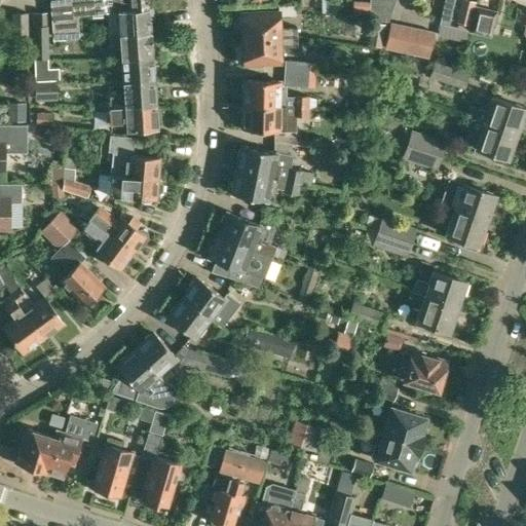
[(49,0),(52,36),(79,35),(78,14),(107,12),(109,36),(151,34),(149,9),(152,8),(151,0),(49,0)]
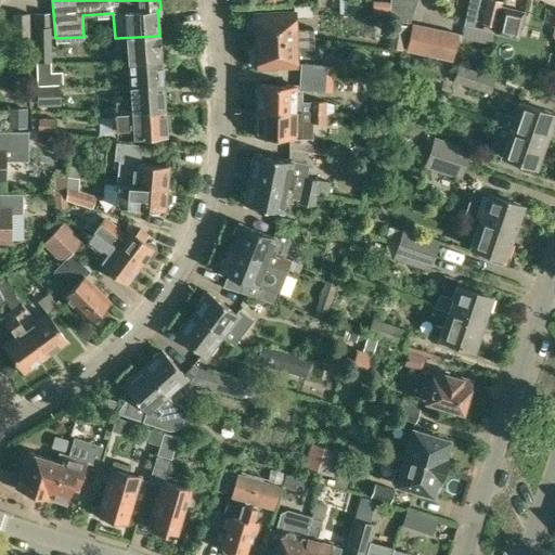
[(389,0),(389,20),(411,22),(417,0),(389,0)]
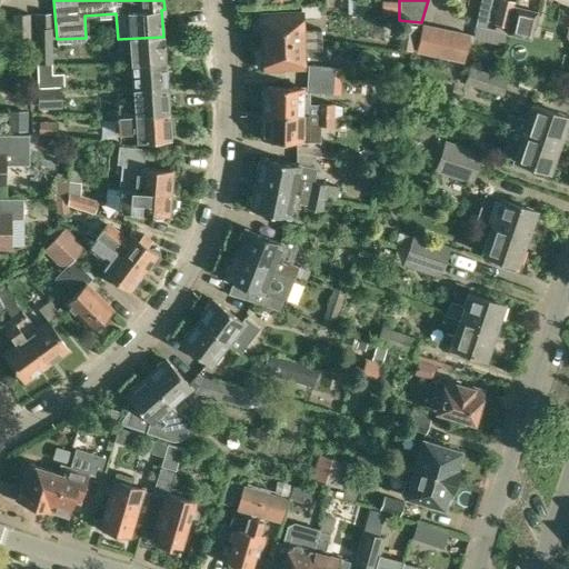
[(480,0),(477,19),(487,22),(491,0),(480,0)]
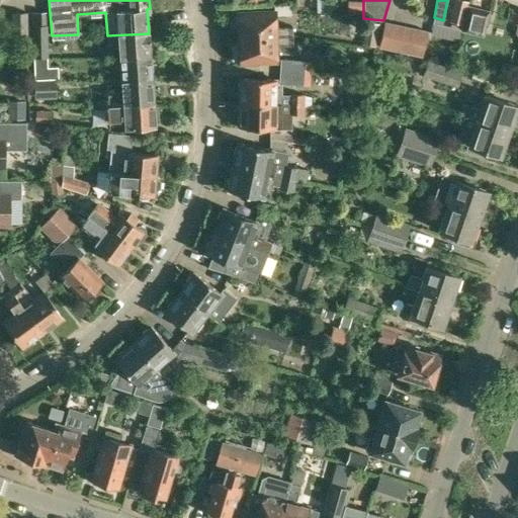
[(454,0),(449,21),(462,24),(467,5),(468,1),(463,0),(454,0)]
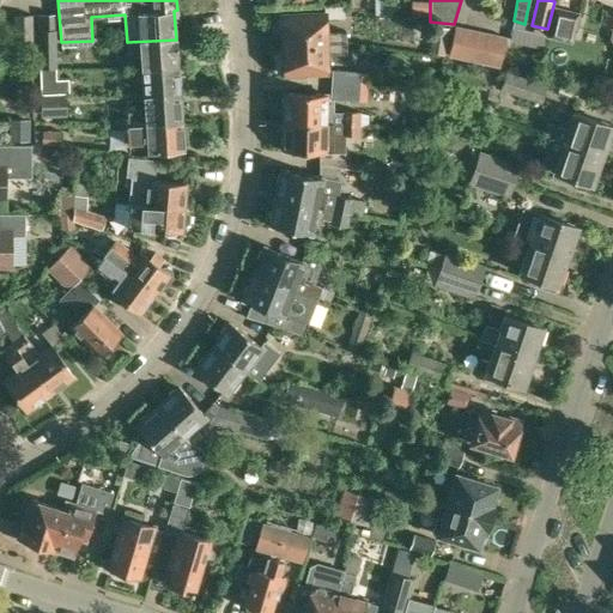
[(572,43),(580,12),(553,6),(547,29),(546,37),(572,43)]
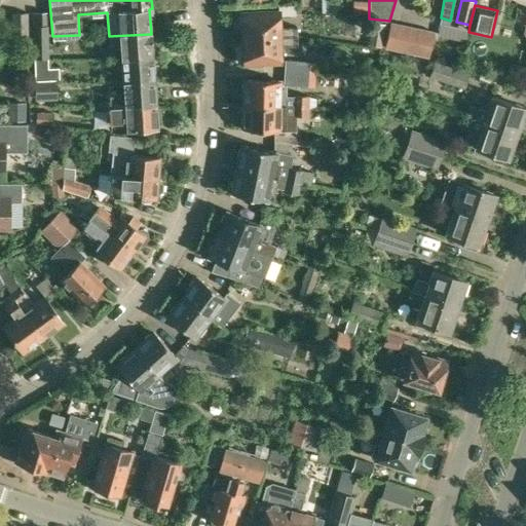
[(242,12),(243,39),(296,37),(297,37),(297,27),(278,27),(278,11),(242,12)]
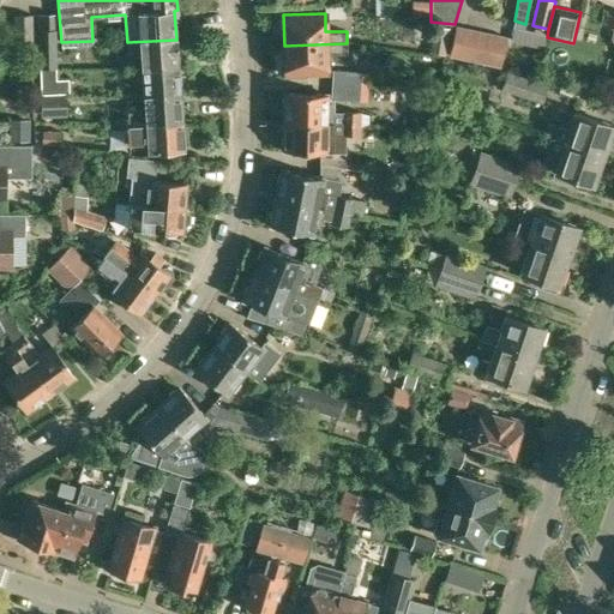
[(32,14),(14,16),(14,40),(32,38),(32,14)]
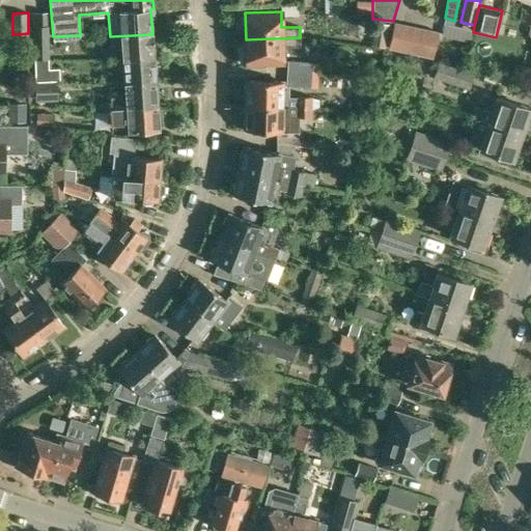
[(386,42),(388,23),(375,21),(372,39),(386,42)]
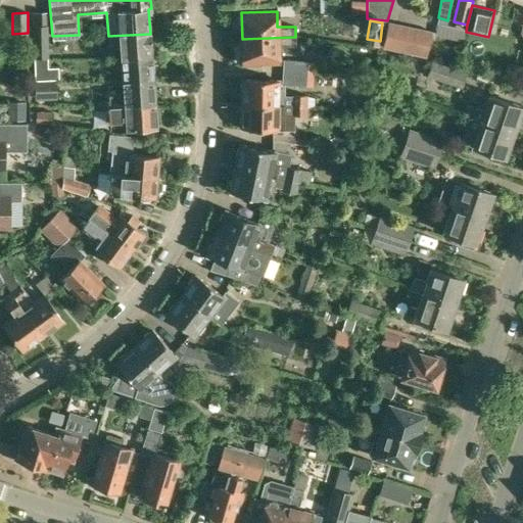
[(432,30),(388,20),(382,48),(427,57),(432,30)]
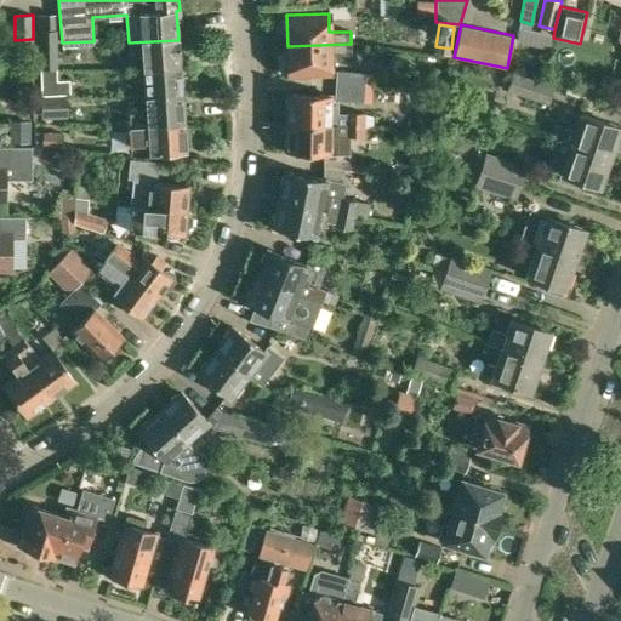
[(39,29),(39,43),(57,43),(57,29),(39,29)]
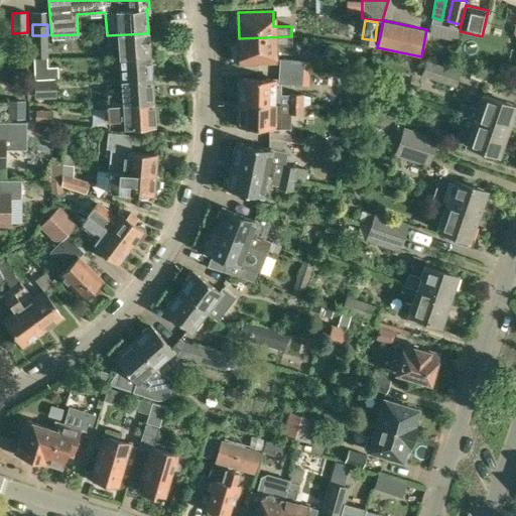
[(148,33),(107,35),(108,49),(119,49),(119,57),(150,56),(148,33)]
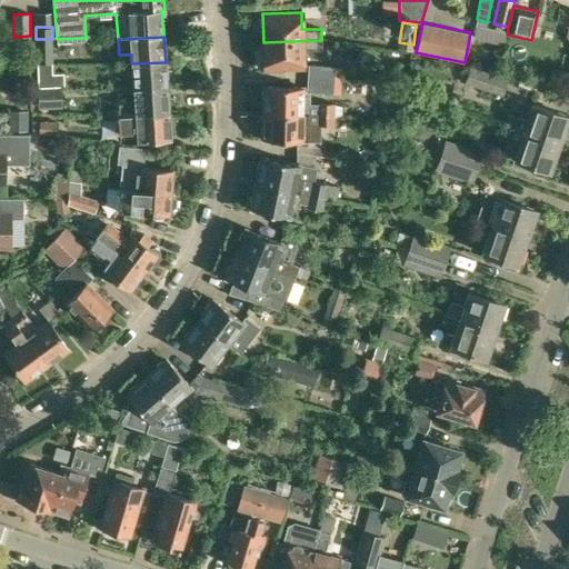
[(52,39),(36,39),(37,62),(53,62),(52,39)]
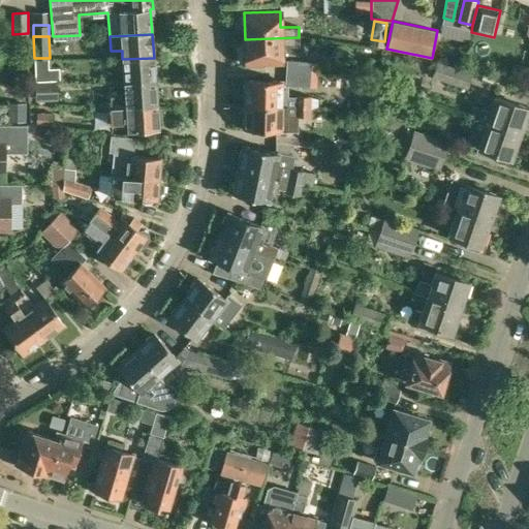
[(298,37),(245,39),(246,64),(282,62),(281,48),(299,47),(299,37),(298,37)]
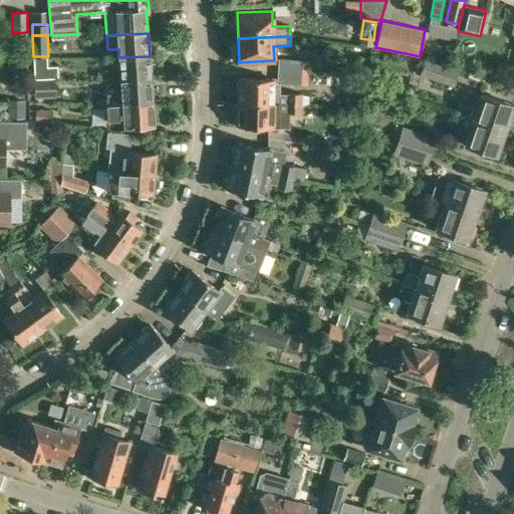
[(150,56),(118,57),(120,81),(151,79),(150,56)]
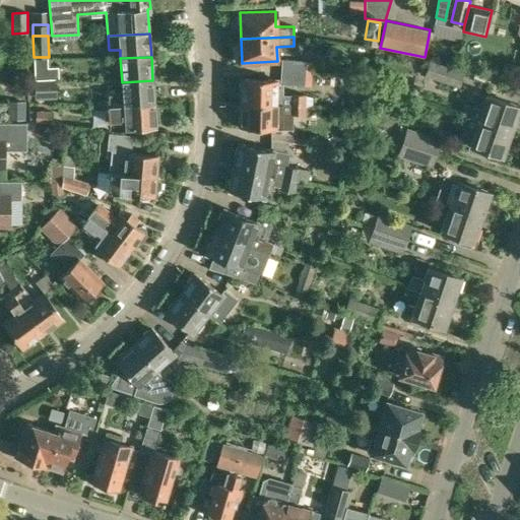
[(281,59),(280,71),(306,73),(307,61),(281,59)]
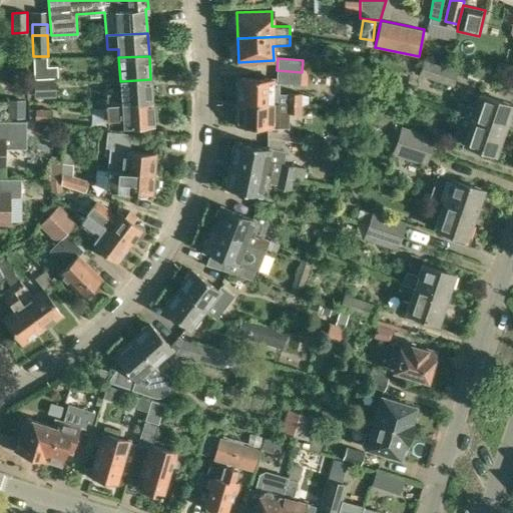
[(452,86),(458,71),(431,62),(424,59),(419,75),(452,86)]
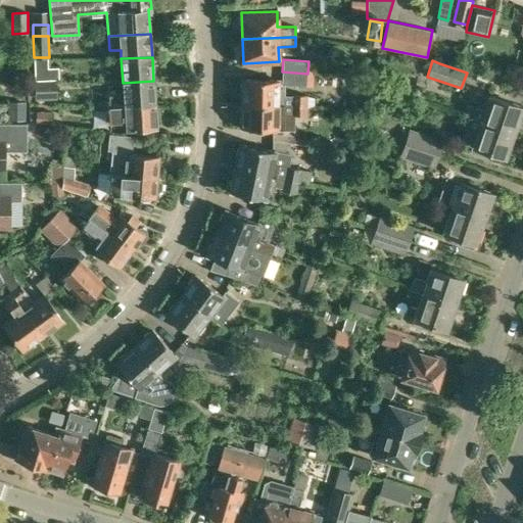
[(308,61),(308,89),(322,90),(322,61),(308,61)]
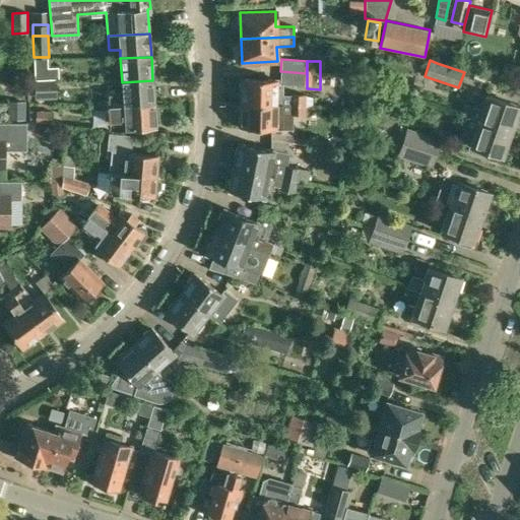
[(34,80),(55,79),(55,69),(34,71),(34,80)]
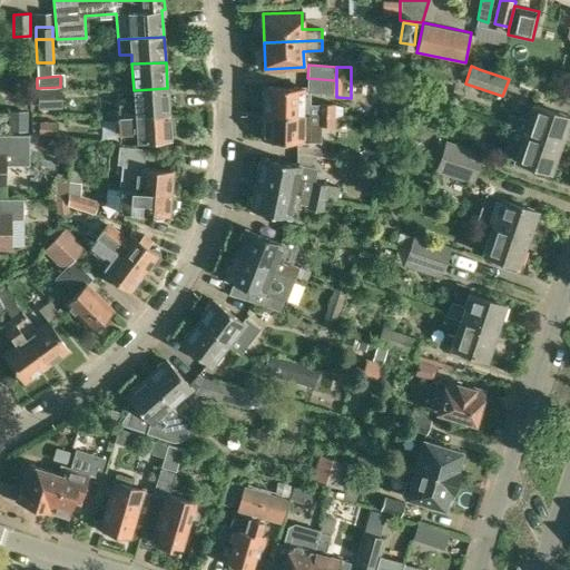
[(335,80),(307,78),(306,91),(332,94),(334,94),(335,80)]
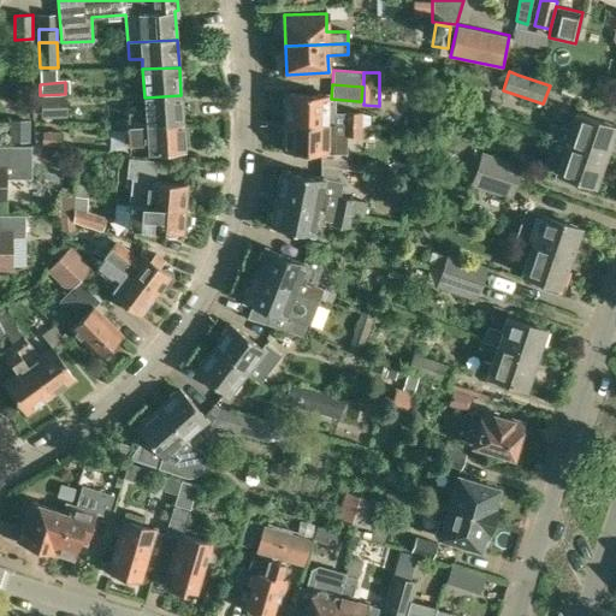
[(362,112),(327,111),(327,93),(286,92),(285,123),(362,124),(362,112)]
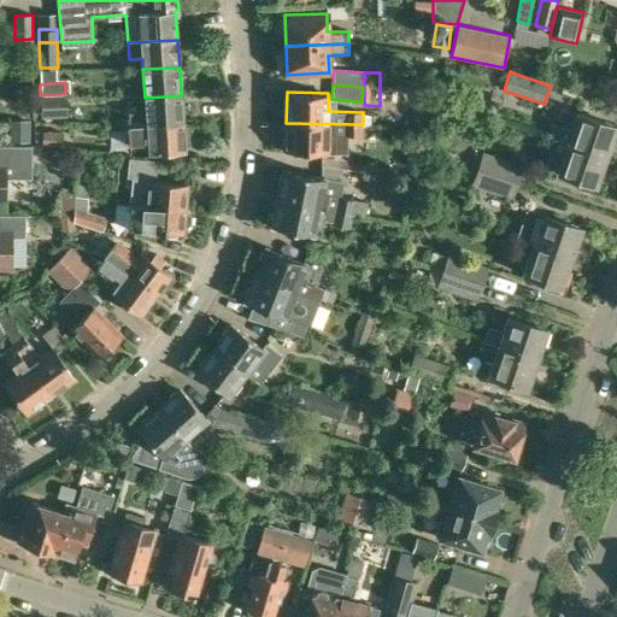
[(40,95),(41,119),(69,118),(68,95),(40,95)]
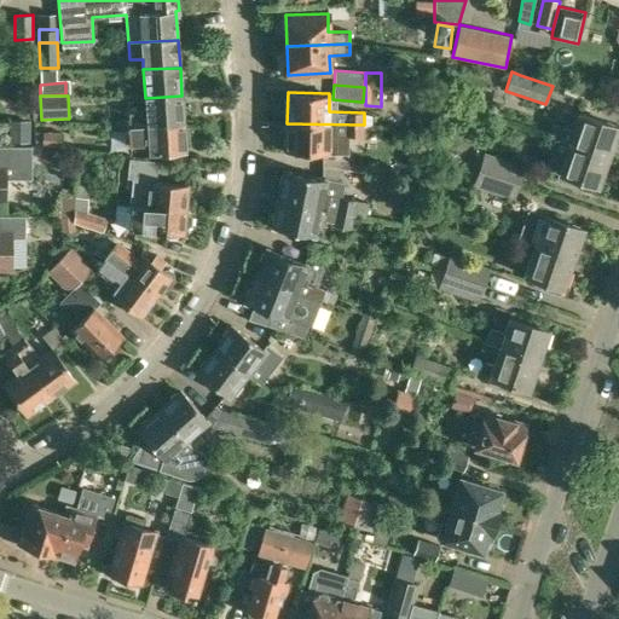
[(181,96),(145,98),(146,123),(183,121),(181,96)]
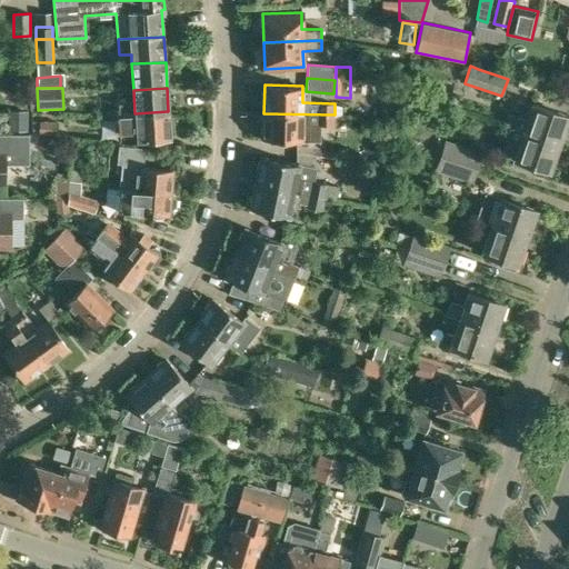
[(506,126),(511,127),(559,143),(568,117),(531,105),(526,120),(509,115),(506,126)]
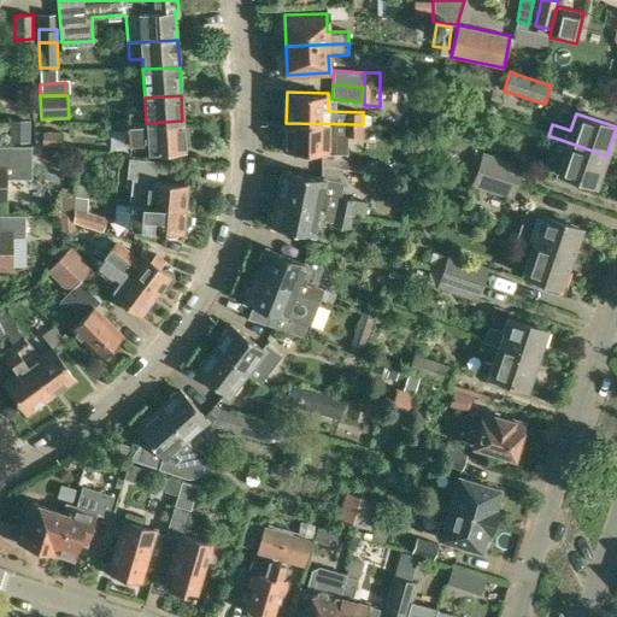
[(28,142),(29,122),(9,121),(7,141),(28,142)]
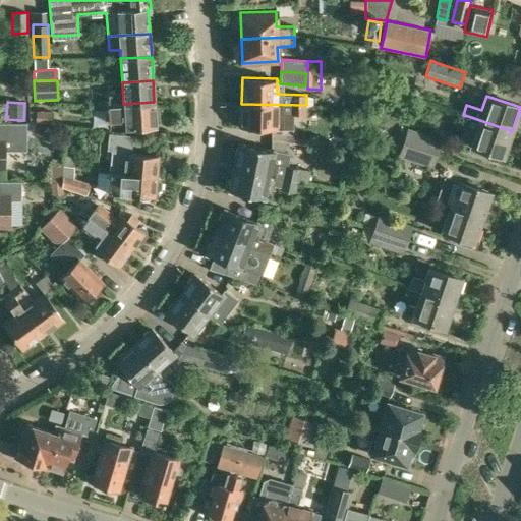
[(154,102),(123,104),(108,106),(109,121),(125,120),(125,129),(156,127),(154,102)]
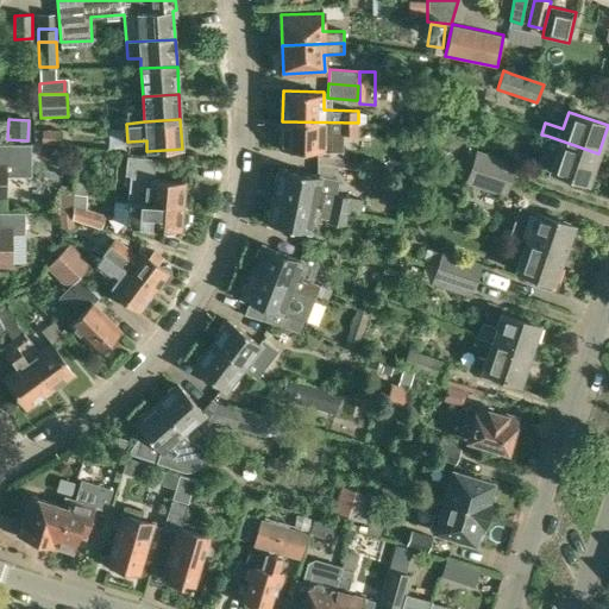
[(316,164),(333,165),(343,167),(343,150),(331,150),(331,135),(358,135),(358,123),(282,121),(282,151),(318,152),(316,164)]
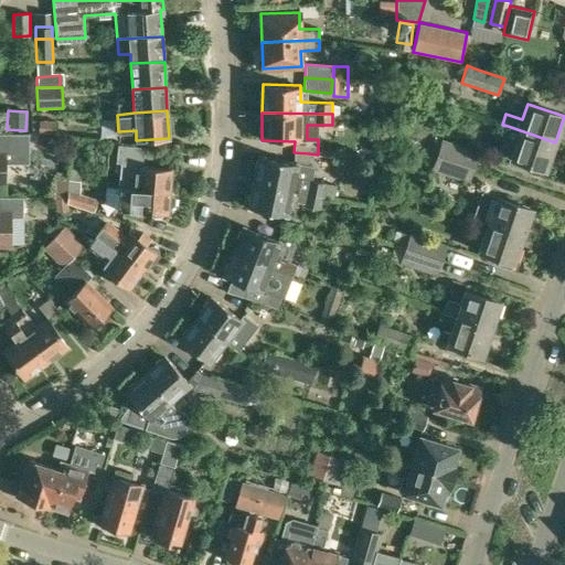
[(55,135),(56,121),(39,119),(38,134),(55,135)]
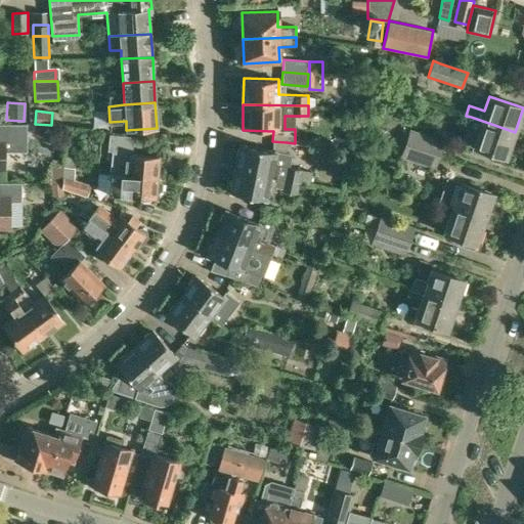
[(515,132),(471,117),(463,143),(507,158),(515,132)]
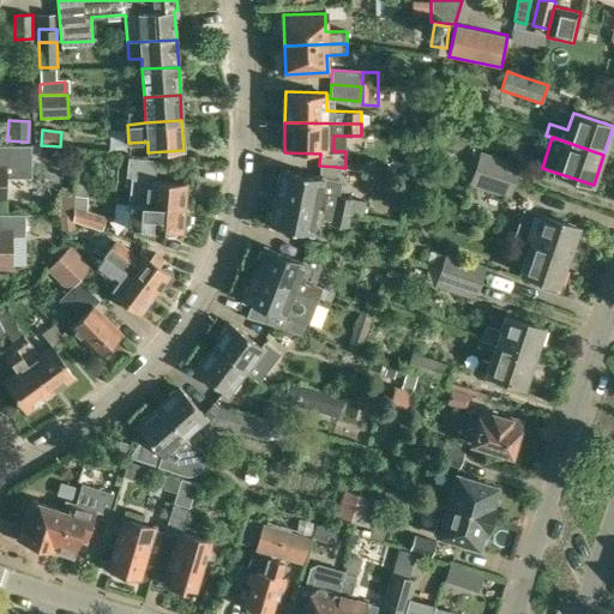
[(5,178),(31,178),(31,145),(0,144),(0,199),(5,199),(5,178)]
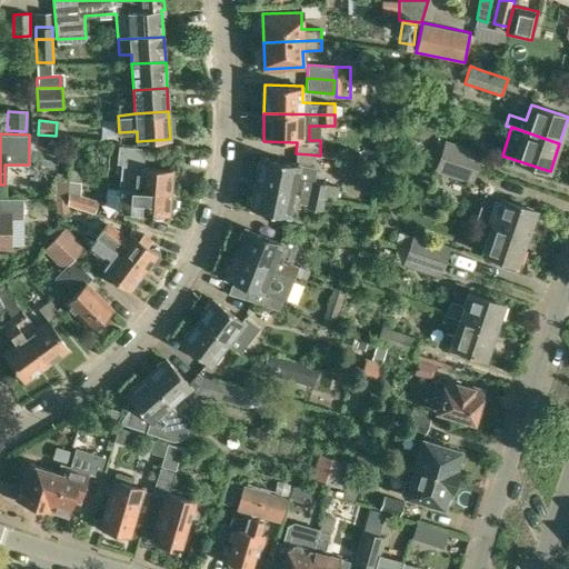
[(37,148),(52,148),(52,137),(38,137),(37,148)]
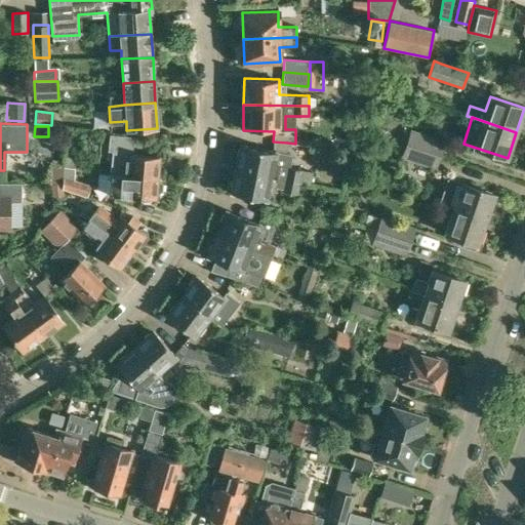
[(410,129),(406,144),(440,155),(445,140),(410,129)]
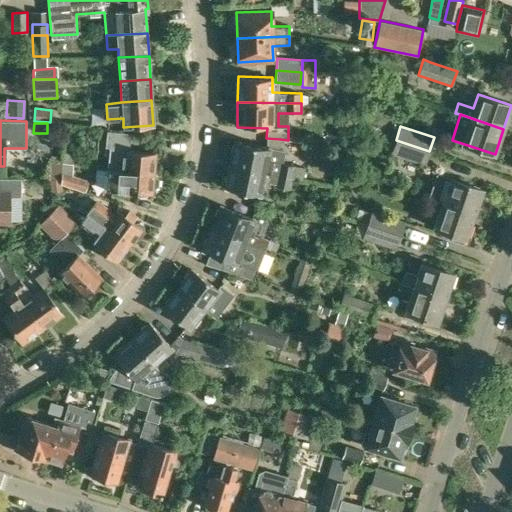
[(110,142),(108,168),(121,170),(153,173),(155,152),(124,149),(124,144),(129,144),(130,133),(107,131),(106,142),(110,142)]
